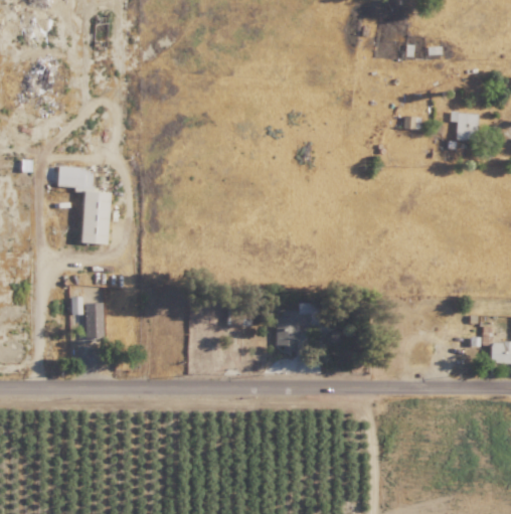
[(458,122),(458,140),(479,140),(480,113),(452,112),(452,122),(458,122)]
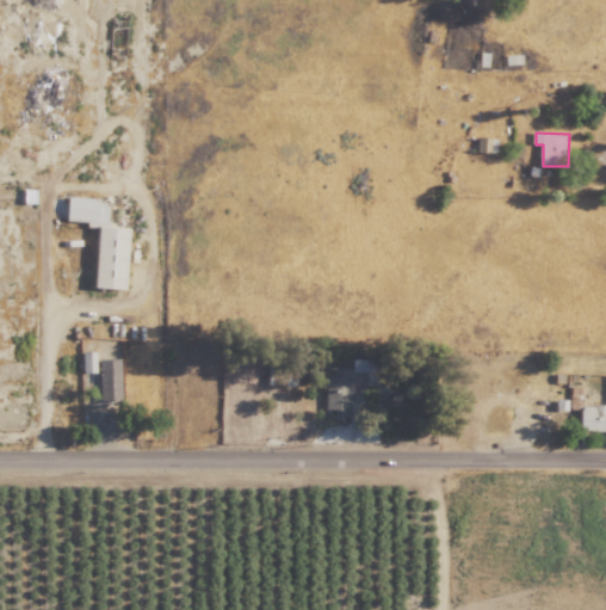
[(501,139),(480,137),(478,153),(501,154),(501,139)]
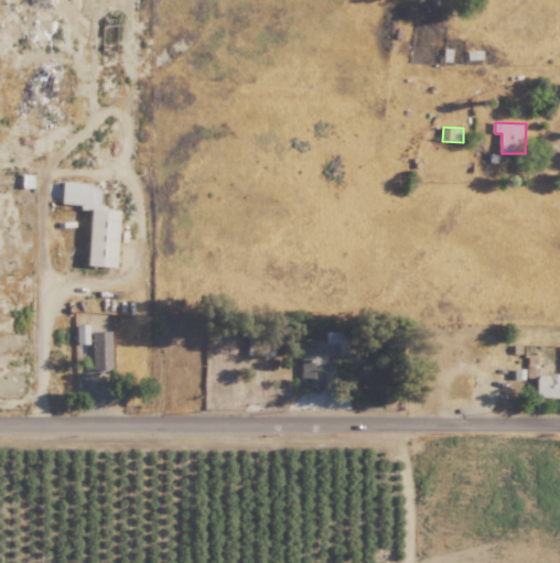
[(90,210),(88,267),(118,269),(120,212),(103,210),(104,185),(64,183),(63,204),(83,205),(82,210),(90,210)]
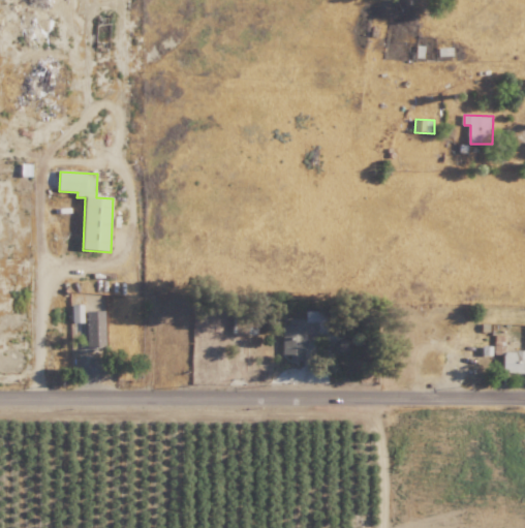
[(105,311),(87,312),(88,348),(106,347),(105,311)]
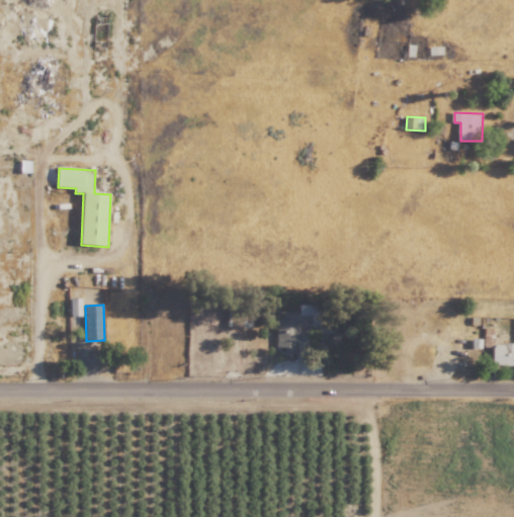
[(513,344),(494,344),(494,365),(513,366),(513,344)]
